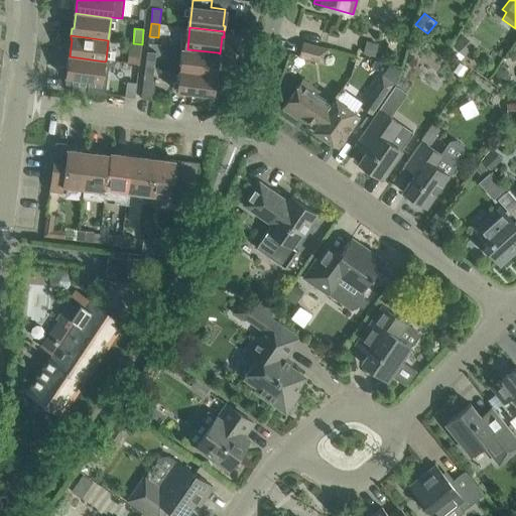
[(475,46),(463,35),(448,49),(461,60),(475,46)]
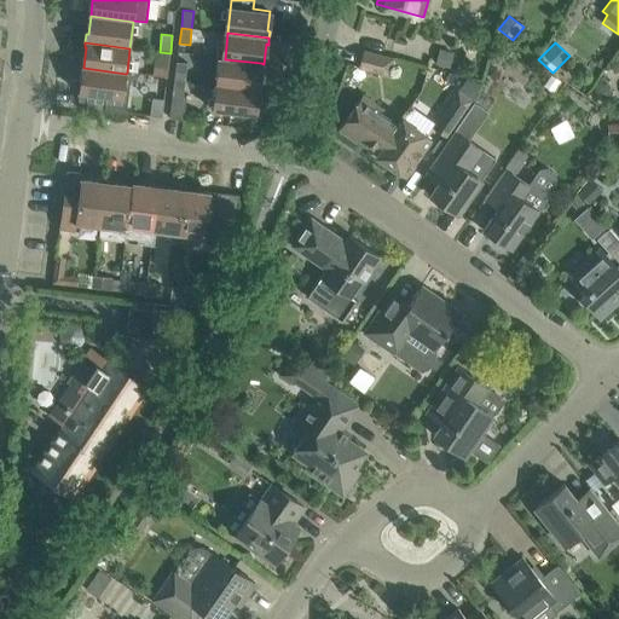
[(435,65),(450,69),(455,52),(440,47),(435,65)]
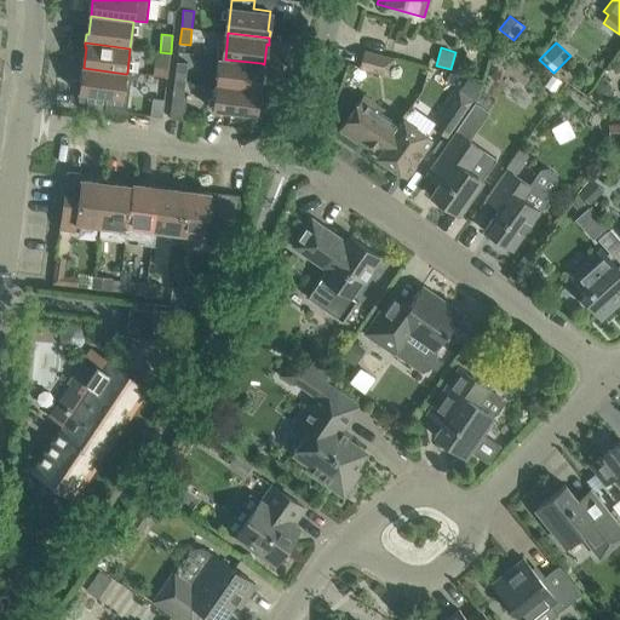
[(394,59),(388,58),(365,51),(360,68),(389,75),(394,59)]
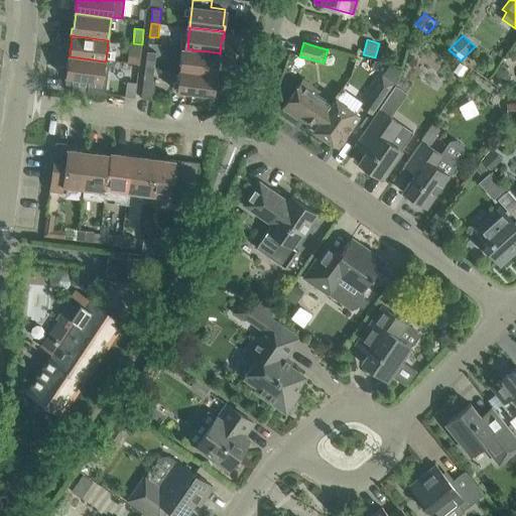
[(140,56),(142,44),(133,43),(131,55),(140,56)]
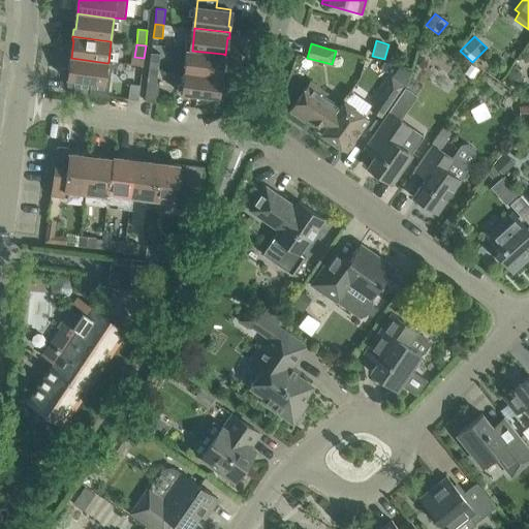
[(221,70),(223,54),(192,51),(187,51),(184,71),(222,75),(223,70),(221,70)]
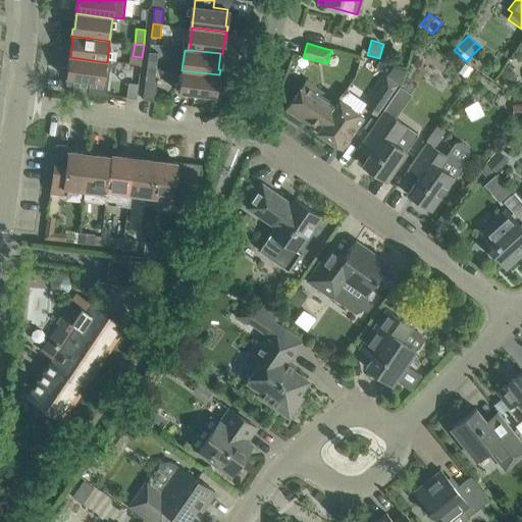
[(156,68),(158,53),(149,52),(147,67),(156,68)]
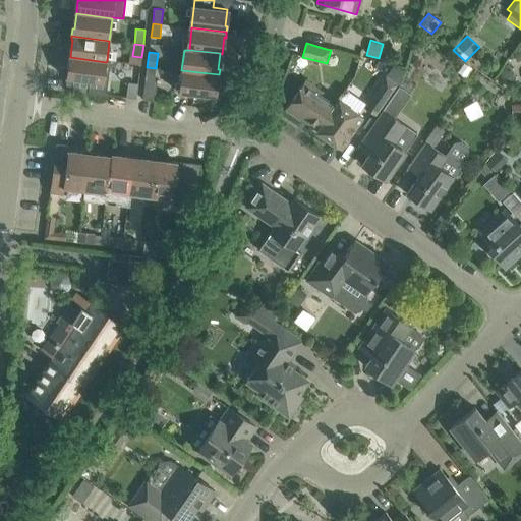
[(67,72),(64,90),(93,94),(106,95),(111,61),(107,61),(106,62),(70,57),(68,72),(67,72)]
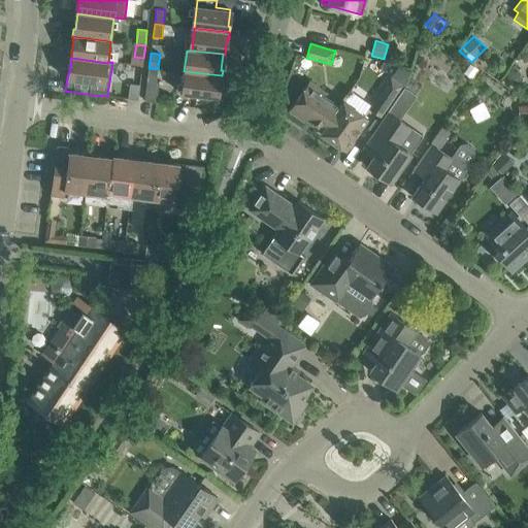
[(156,81),(158,69),(149,68),(147,80),(156,81)]
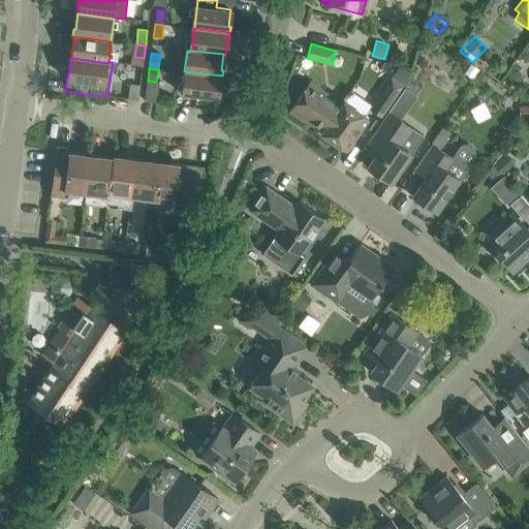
[(221,82),(222,75),(184,71),(181,94),(217,98),(219,82),(221,82)]
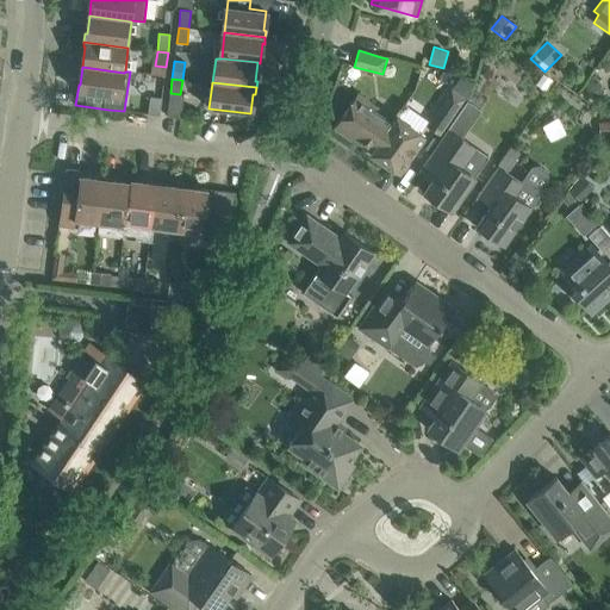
[(440,135),(471,89),(460,82),(454,91),(452,89),(425,125),(440,135)]
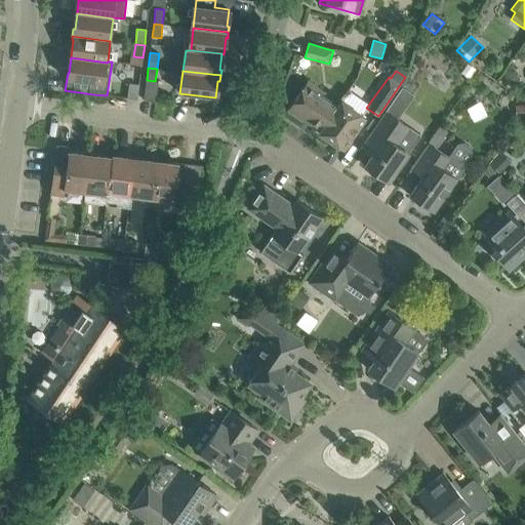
[(511,85),(521,79),(516,71),(506,76),(511,85)]
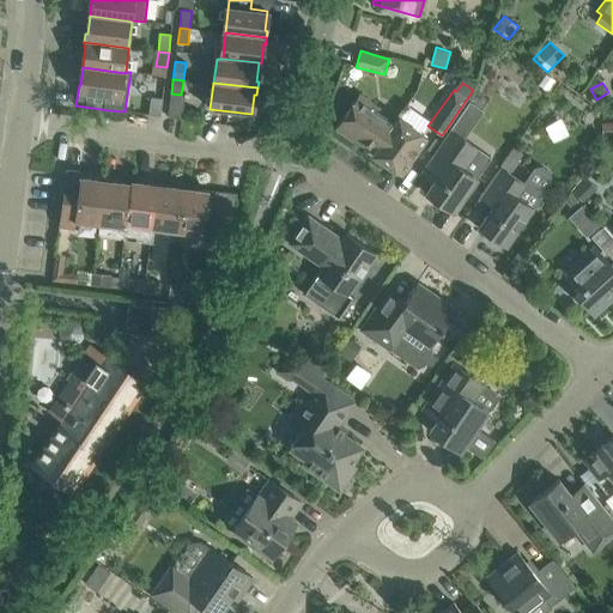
[(375,108),(376,107),(359,95),(335,128),(353,140),(354,139),(375,152),(395,122),(375,108)]
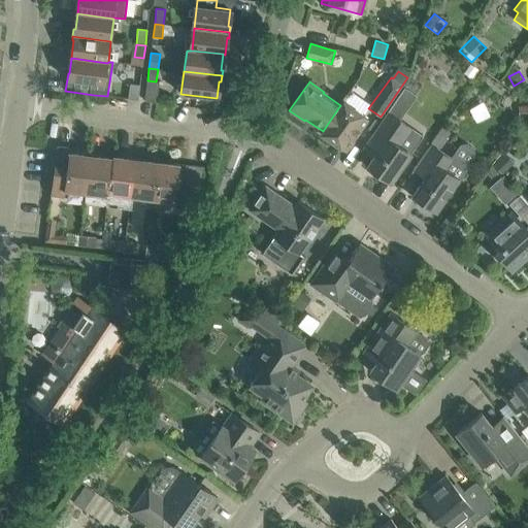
[(345,151),(357,134),(369,117),(344,100),(340,105),(323,131),(321,133),(345,151)]
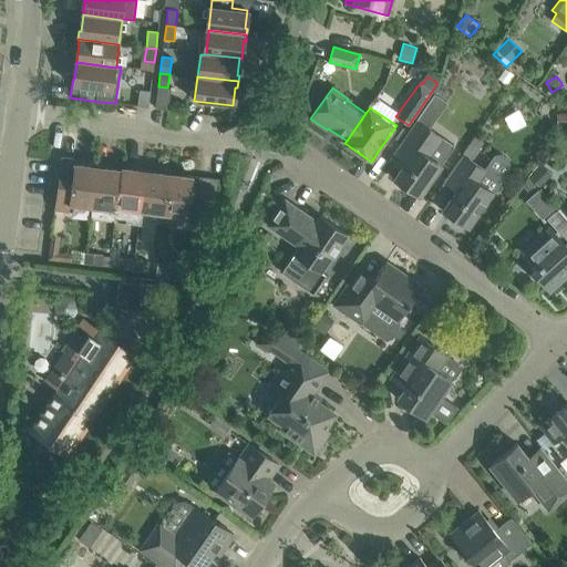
[(558,129),(566,126),(566,113),(557,114),(558,129)]
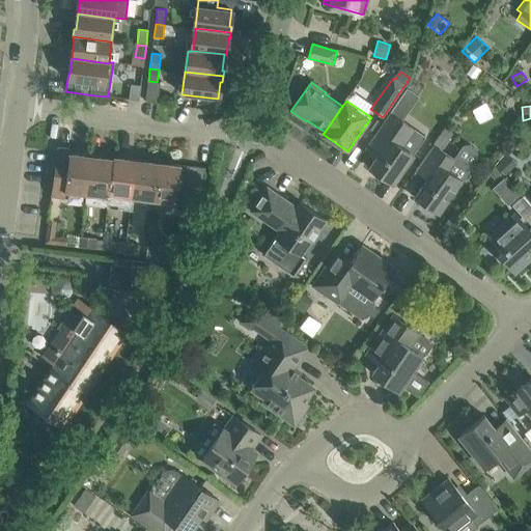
[(425,137),(413,128),(414,128),(392,112),(372,140),(383,147),(369,167),(393,184),(414,154),(414,152),(425,137)]
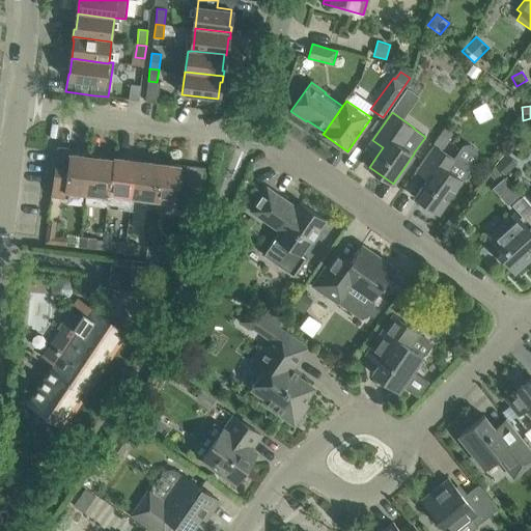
[(445,128),(435,144),(442,149),(453,133),(445,128)]
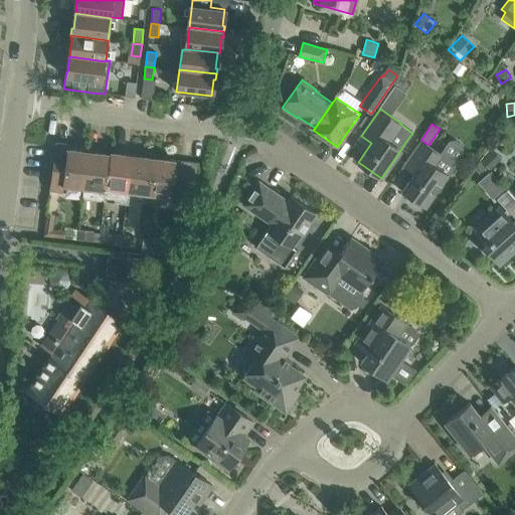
[(442,151),(441,153),(428,145),(421,140),(403,166),(413,173),(401,191),(424,207),(449,174),(454,172),(458,166),(457,160),(464,151),(463,145),(455,140),(449,140),(442,151)]
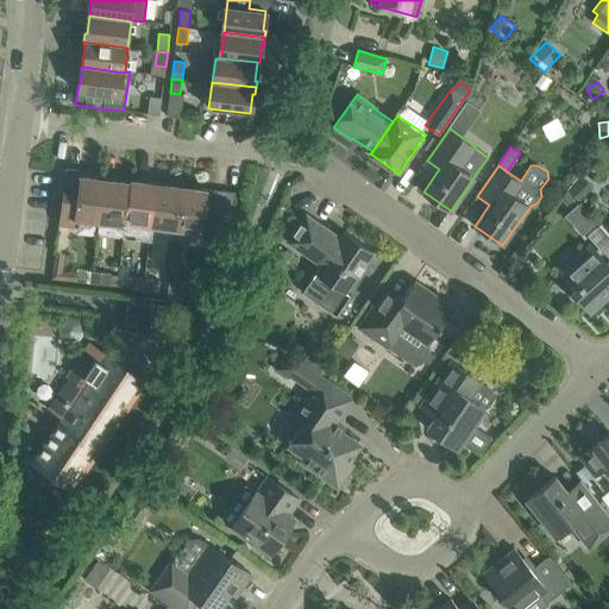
[(102,233),(108,179),(98,177),(98,180),(79,177),(80,170),(66,169),(58,225),(74,226),(75,219),(77,220),(77,221),(99,224),(98,233),(102,233)]
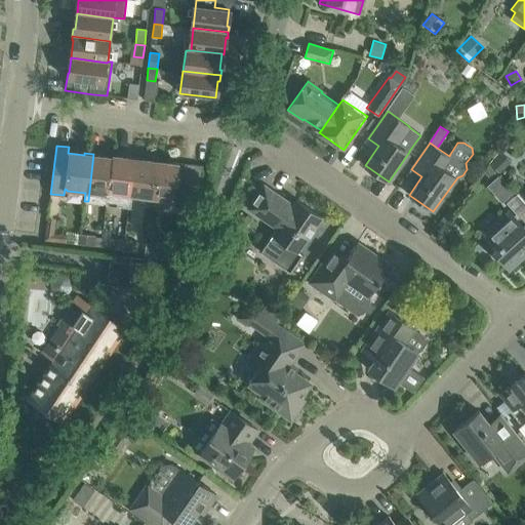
[(499,173),(512,162),(501,153),(490,164),(499,173)]
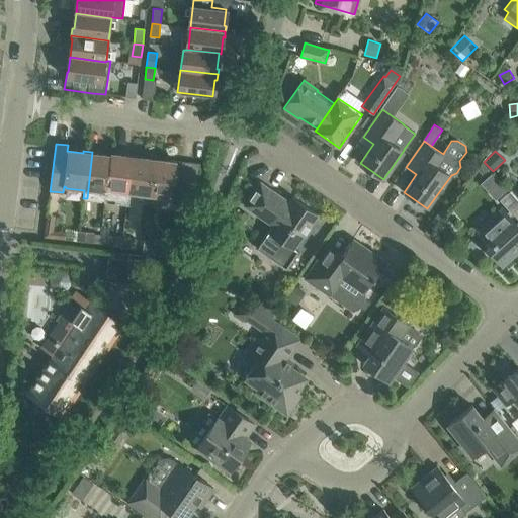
[(108,201),(114,155),(110,155),(110,157),(94,154),(94,153),(92,152),(87,198),(108,201)]
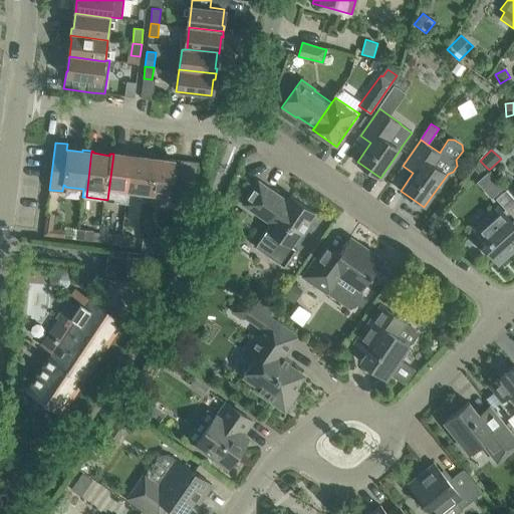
[(131,192),(135,155),(126,154),(125,156),(113,154),(107,200),(125,202),(126,192),(131,192)]
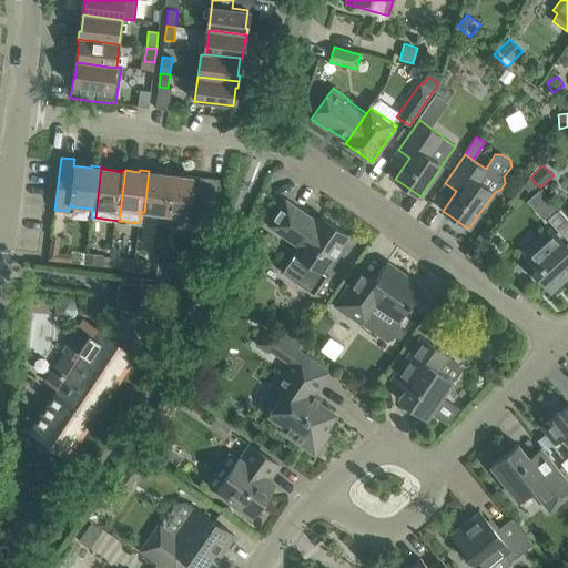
[(168,215),(173,175),(151,173),(152,171),(149,171),(144,212),(168,215)]
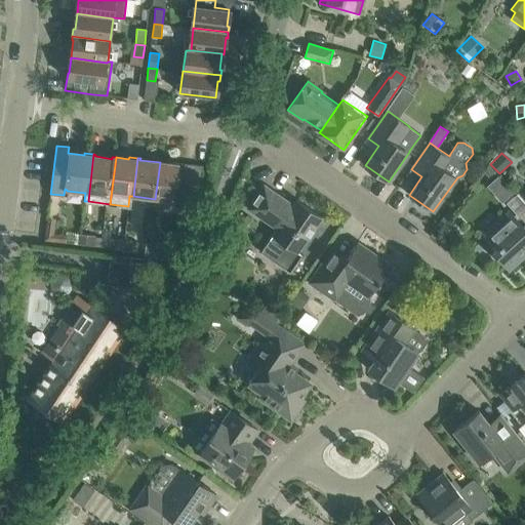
[(190,207),(192,188),(200,189),(203,166),(173,162),(172,164),(160,162),(155,199),(173,201),(173,206),(190,207)]
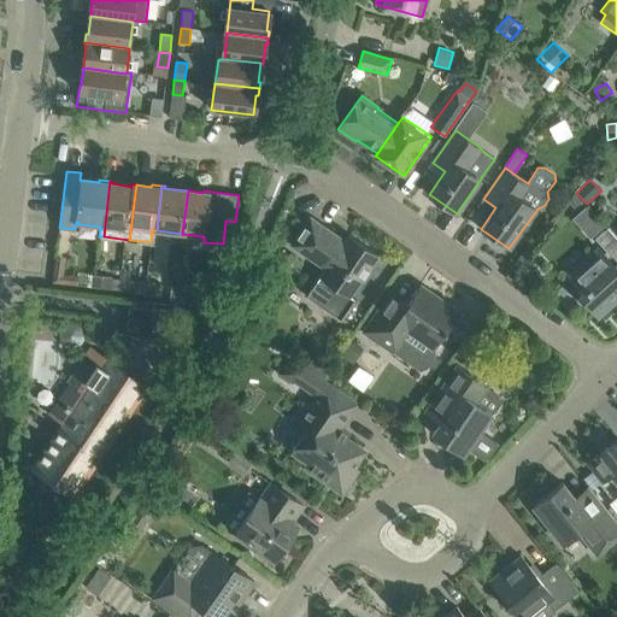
[(348,234),(342,244),(336,240),(339,236),(310,217),(291,245),(324,269),(306,297),(340,321),(356,299),(350,295),(378,254),(348,234)]
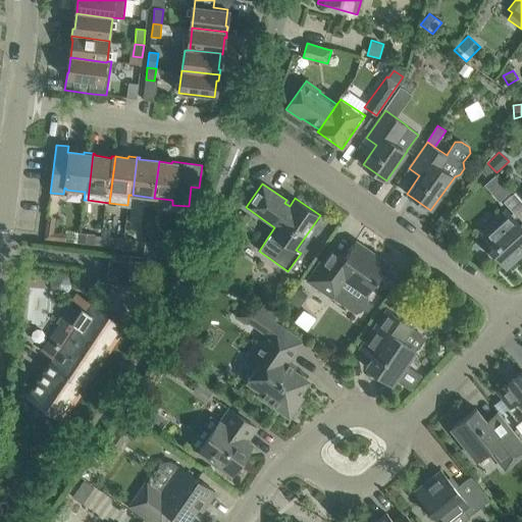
[(504,202),(515,215),(521,208),(521,202),(514,194),(504,202)]
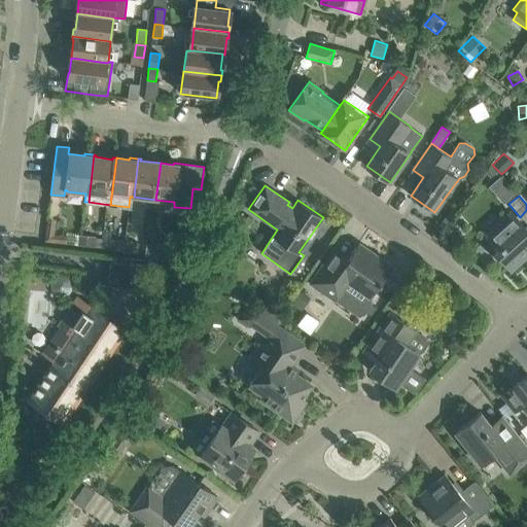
[(526,222),(525,224),(517,215),(490,240),(499,250),(495,253),(511,270),(526,253),(526,222)]
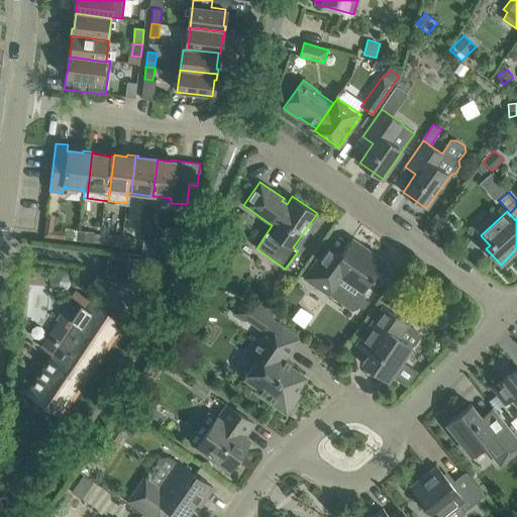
[(44,236),(65,238),(66,232),(54,230),(55,216),(47,215),(44,236)]
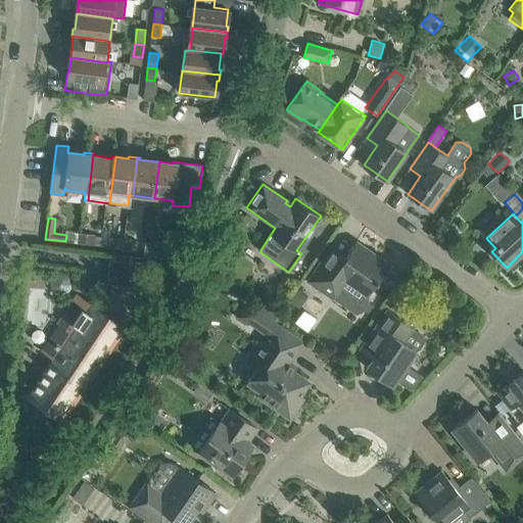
[(126,249),(127,240),(122,239),(123,231),(116,230),(115,239),(104,237),(103,246),(126,249)]
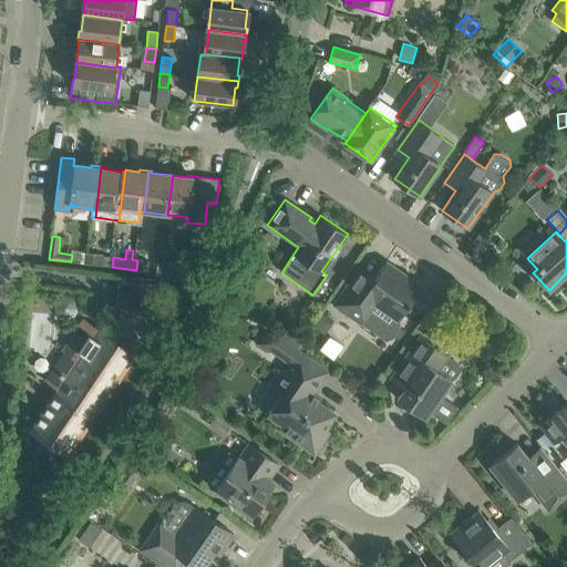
[(113,257),(110,257),(103,256),(103,255),(85,253),(84,264),(112,267),(113,257)]
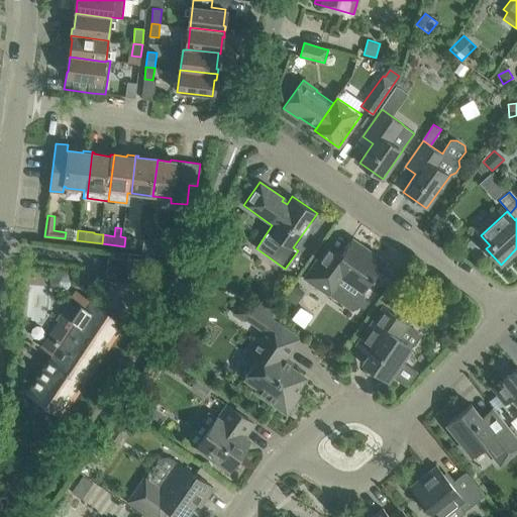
[(125,237),(124,246),(134,247),(136,238),(125,237)]
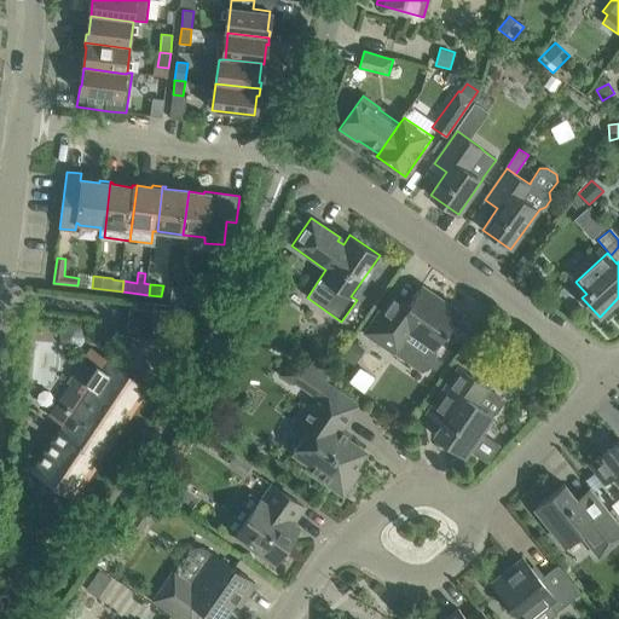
[(196,289),(195,289),(173,285),(171,298),(195,301),(196,289)]
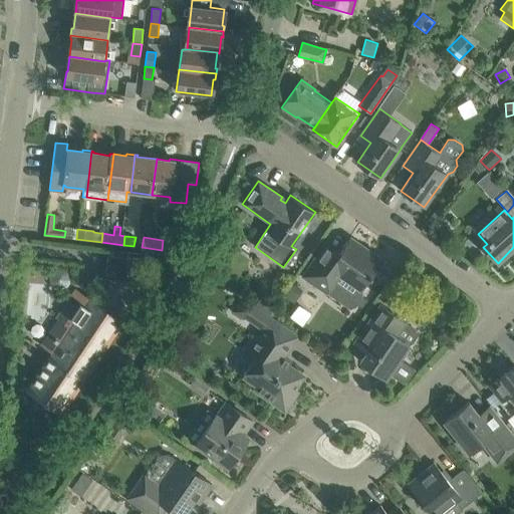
[(362,288),(369,277),(381,261),(349,239),(337,255),(323,245),(303,274),(327,291),(340,273),(362,288)]
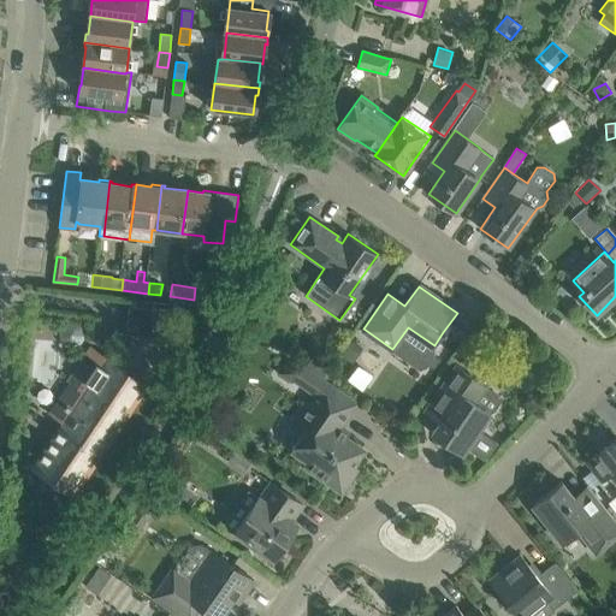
[(157,338),(158,327),(171,330),(173,312),(129,306),(125,335),(157,338)]
